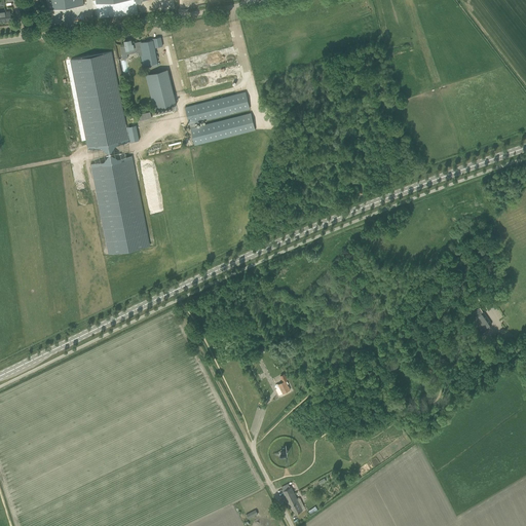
[(83,0),(46,0),(48,9),(84,5),(83,0)]
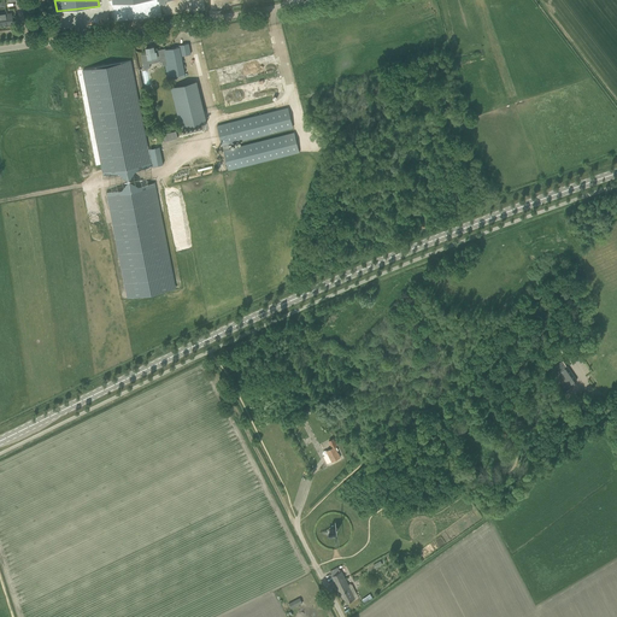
[(11,13),(6,15),(5,11),(0,11),(0,24),(12,23),(11,13)]
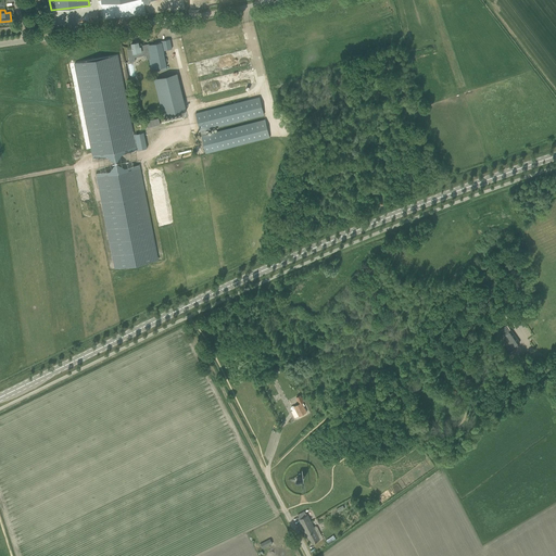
[(133,48),(127,49),(129,62),(135,61),(134,52),(141,51),(142,55),(146,55),(147,59),(149,59),(151,70),(152,73),(167,70),(166,66),(163,50),(172,49),(172,45),(171,45),(169,39),(161,41),(162,42),(139,47),(138,42),(131,43),(133,48)]
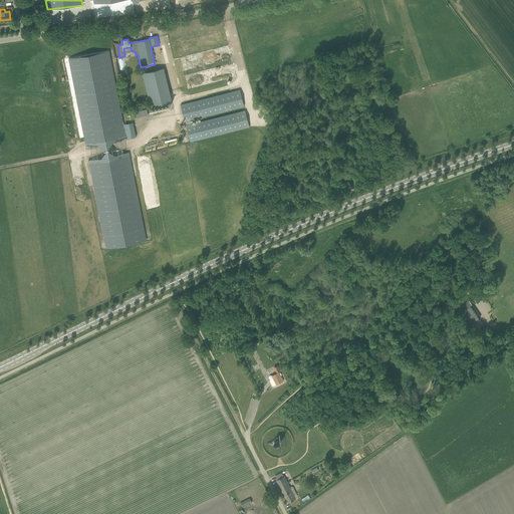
[(68,58),(85,147),(88,160),(106,248),(147,241),(108,50),(68,58)]
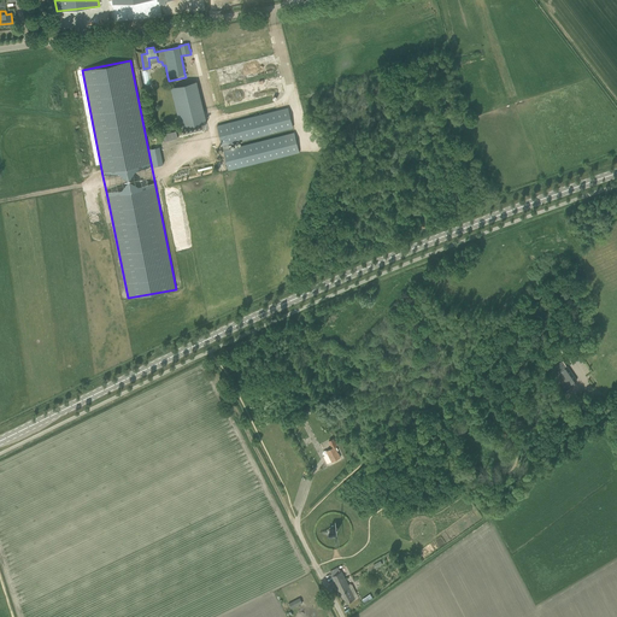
[(197,81),(170,88),(181,129),(206,122),(197,81)]
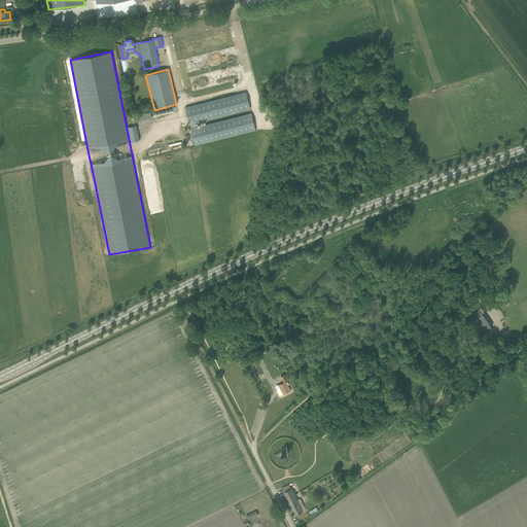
[(251,113),(196,127),(195,124),(250,109),(246,92),(185,107),(196,145),(255,130),(251,113)]
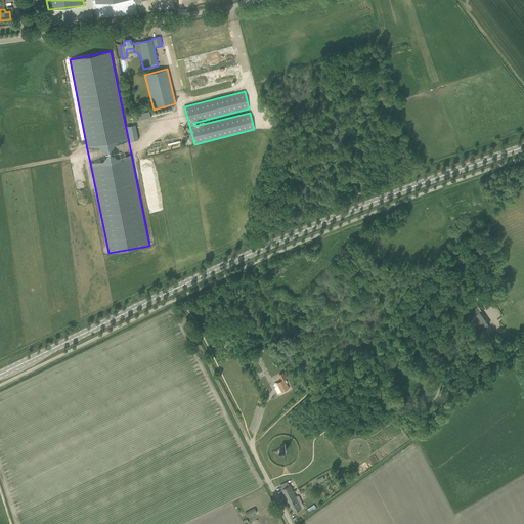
[(136,130),(129,131),(131,141),(138,140),(136,130)]
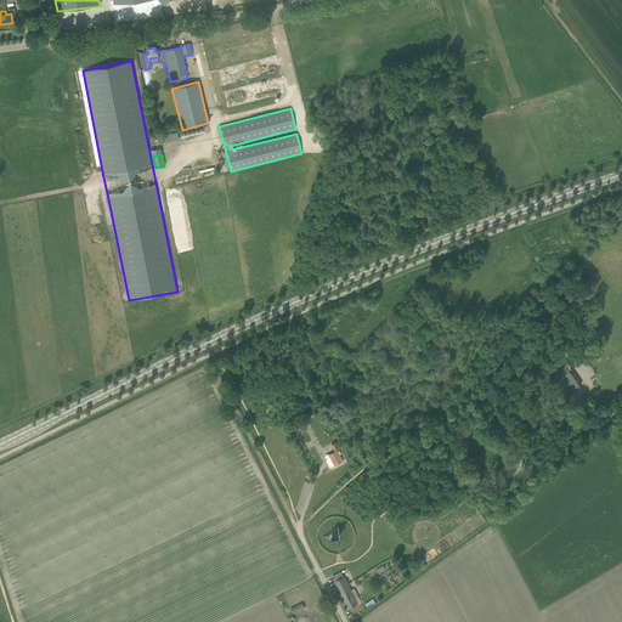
[(566,361),(554,369),(560,378),(569,391),(581,384),(566,361)]
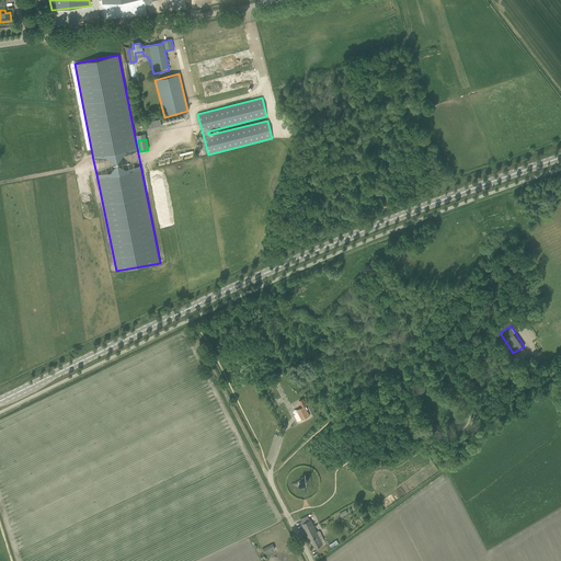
[(301,420),(309,415),(305,405),(307,404),(304,398),(298,401),(301,407),(296,410),(301,420)]
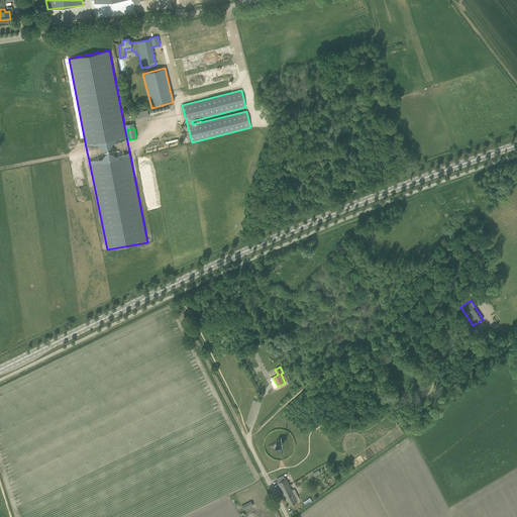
[(286,479),(285,479),(283,475),(277,479),(279,482),(278,483),(290,505),(297,502),(297,501),(299,499),(295,490),(292,491),(286,479)]
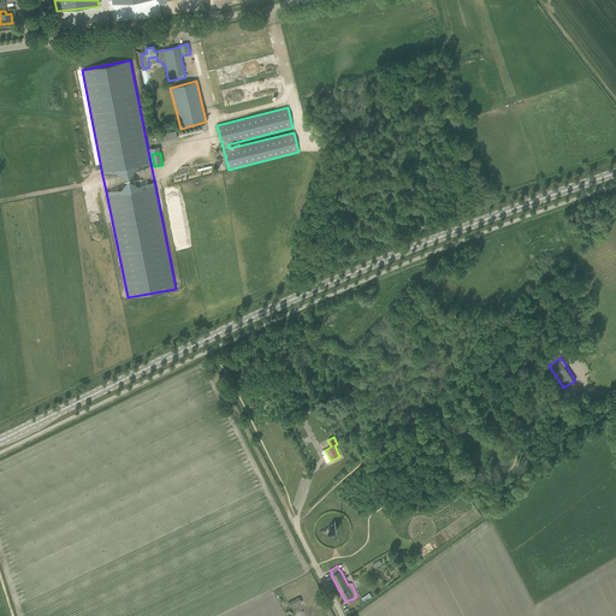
[(289,603),(291,608),(301,602),(298,597),(289,603)]
